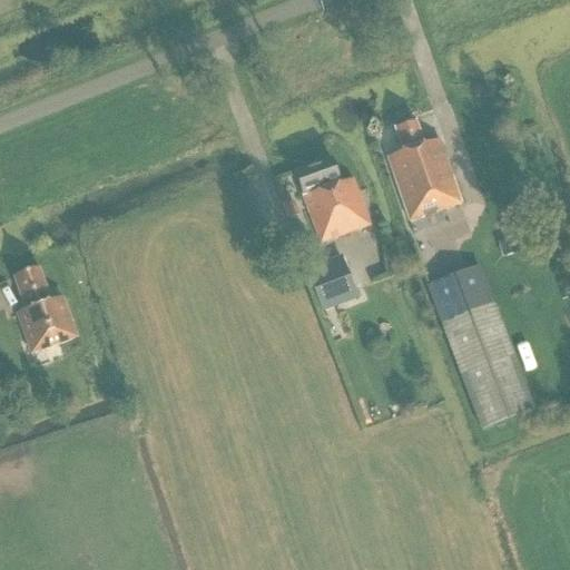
[(410,223),(461,205),(439,140),(423,146),(415,124),(395,130),(403,154),(387,159),(410,223)]
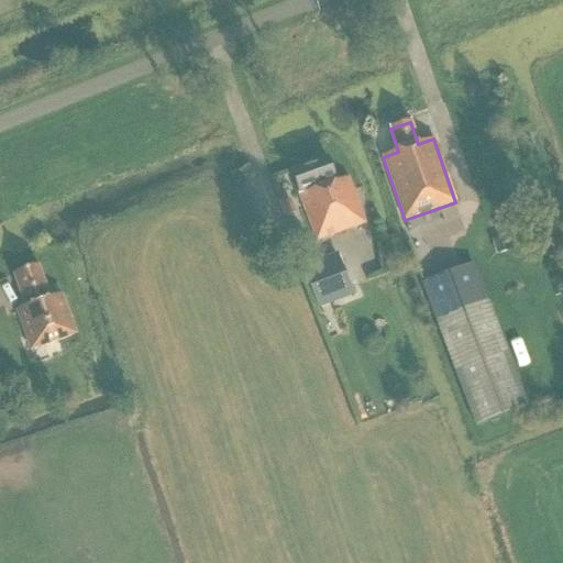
[(317,241),(365,224),(349,178),(335,183),(327,158),(290,172),(299,195),(301,194),(305,203),(302,205),(317,241)]
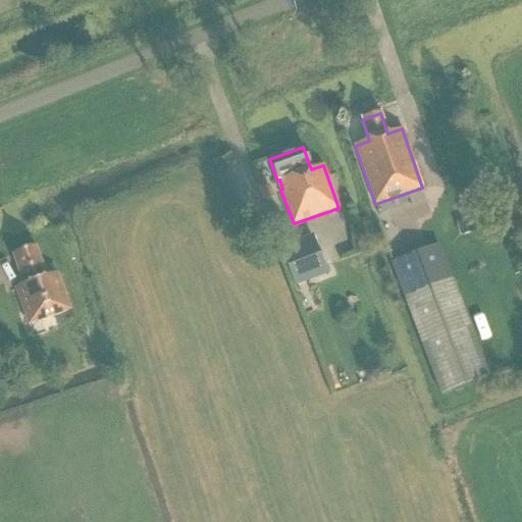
[(264,201),(272,198),(268,186),(260,189),(264,201)]
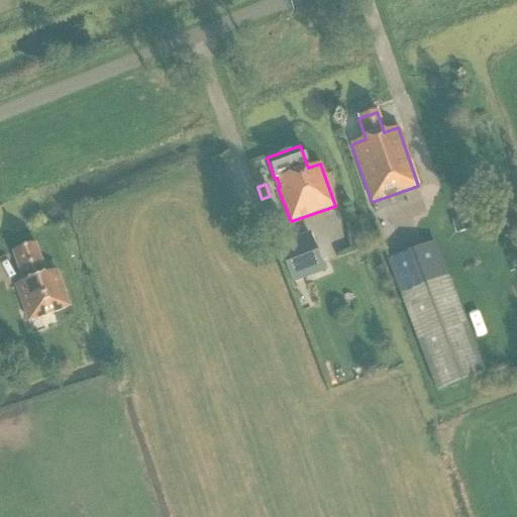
[(309,234),(277,246),(288,273),(319,261),(309,234)]
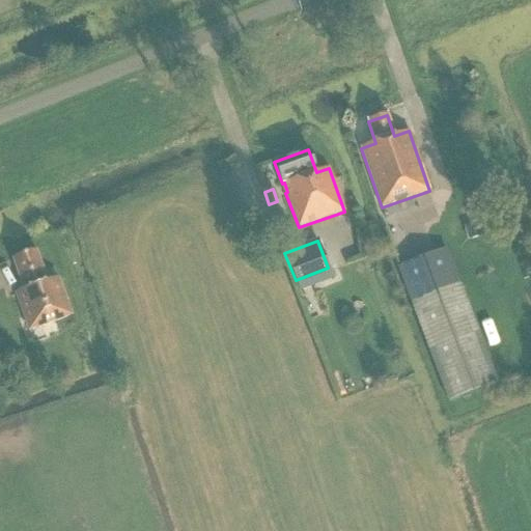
[(420,323),(463,308),(440,249),(398,263),(420,323)]
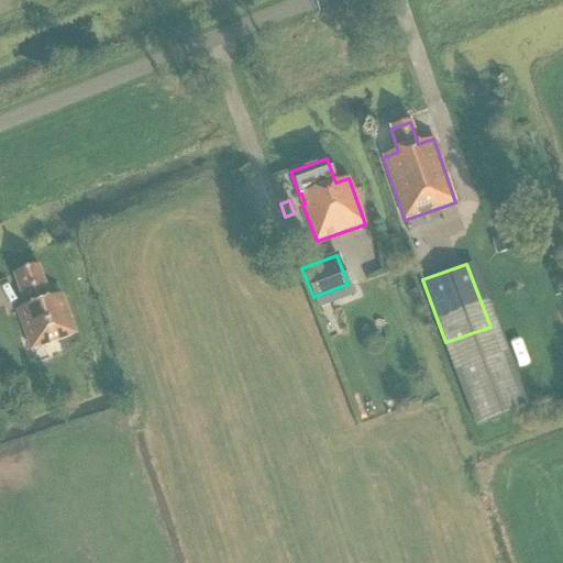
[(31,351),(76,334),(62,295),(52,298),(41,265),(14,274),(25,307),(17,310),(31,351)]
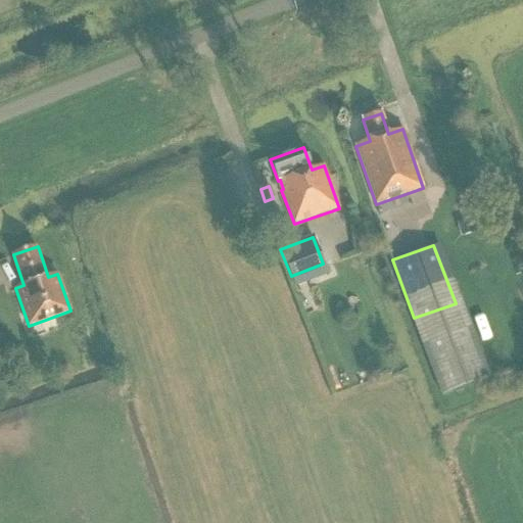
[(456,303),(414,318),(442,394),(483,378),(456,303)]
